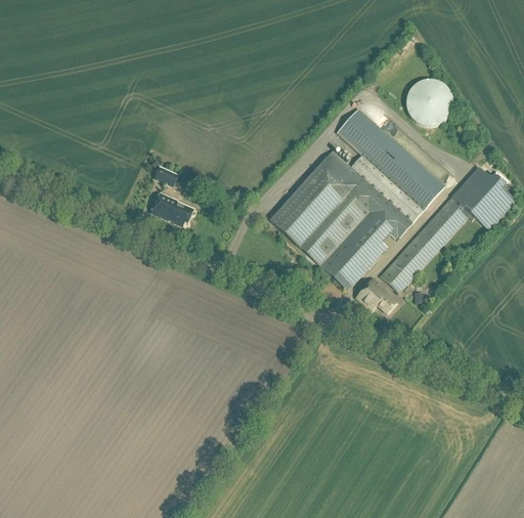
[(419,80),(410,88),(406,99),(408,111),(417,120),(428,124),(439,121),(448,114),(452,102),(449,90),(442,82),(431,78),(419,80)]
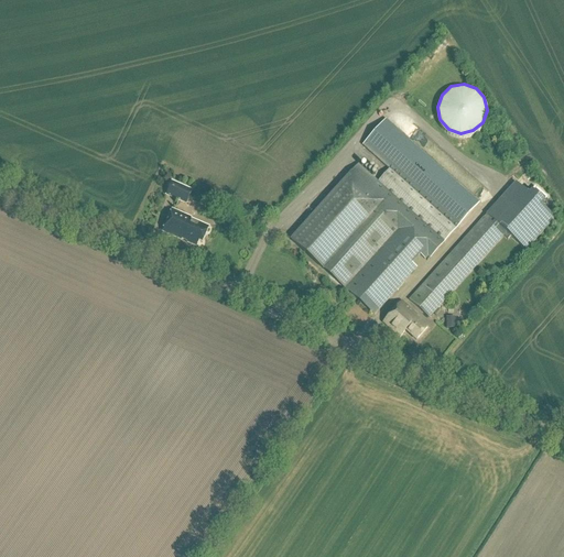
[(356,160),(289,233),(322,263),(343,282),(372,308),(415,262),(410,258),(418,249),(423,253),(426,250),(429,252),(443,237),(455,224),(477,198),(384,116),(362,141),(389,165),(377,178),(356,160)]
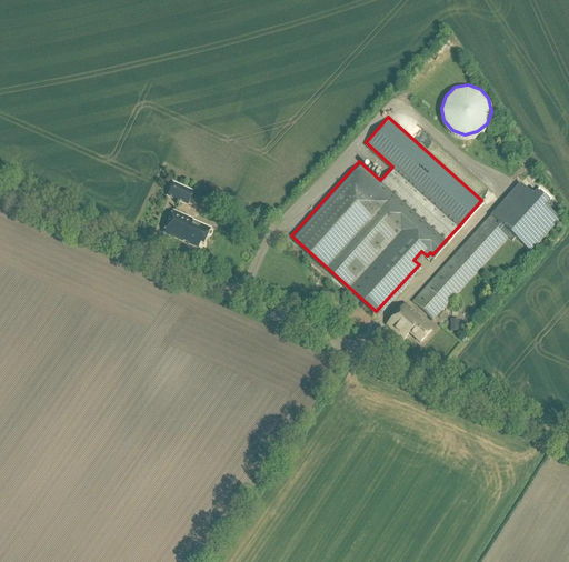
[(413,137),(420,131),(410,121),(405,127),(413,137)]
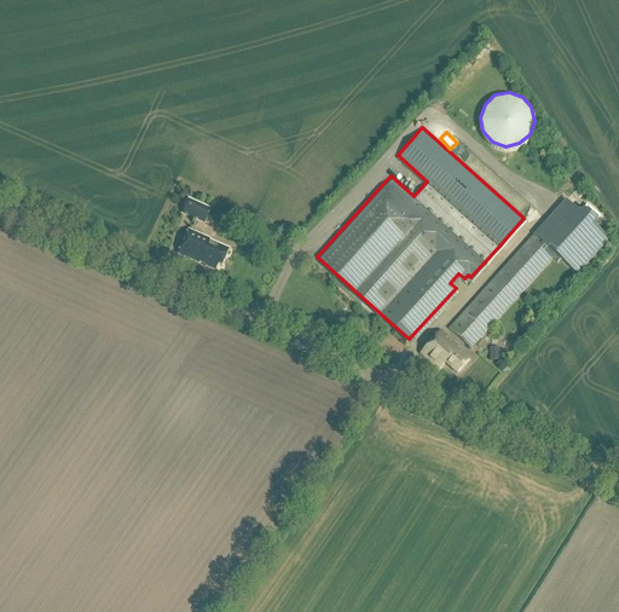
[(181,209),(206,219),(212,203),(187,194),(181,209)]
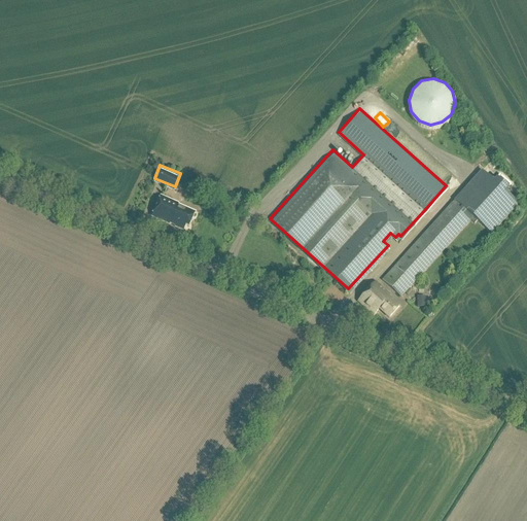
[(482,167),(454,197),(491,230),(518,200),(505,188),(508,184),(496,173),(493,176),(482,167)]
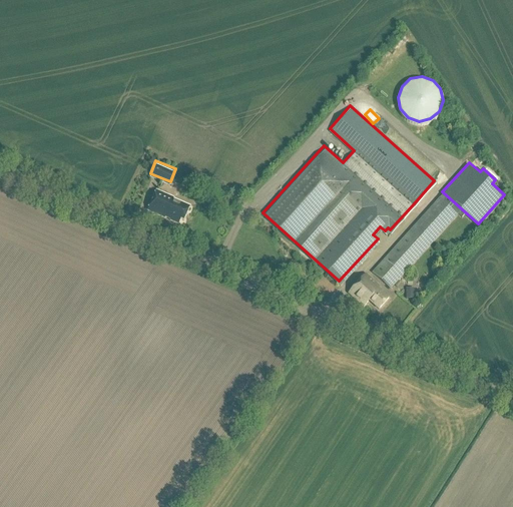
[(166,215),(173,218),(175,214),(179,216),(185,202),(167,195),(167,193),(154,188),(146,207),(159,212),(161,209),(167,211),(166,215)]
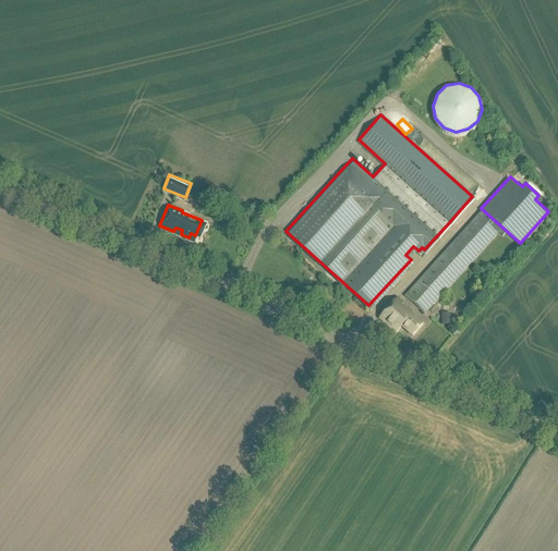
[(400,321),(411,331),(421,319),(411,309),(416,303),(424,308),(497,227),(477,209),(402,292),(407,295),(402,300),(396,293),(377,313),(395,328),(400,321)]
